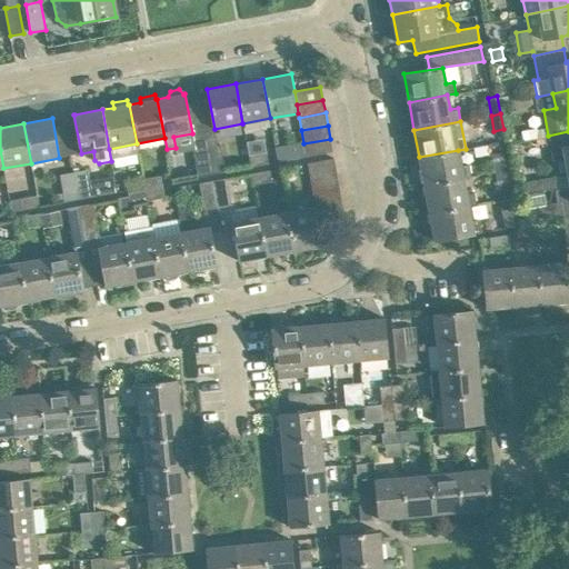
[(568,131),(548,136),(553,160),(565,158),(568,175),(568,173),(568,131)]
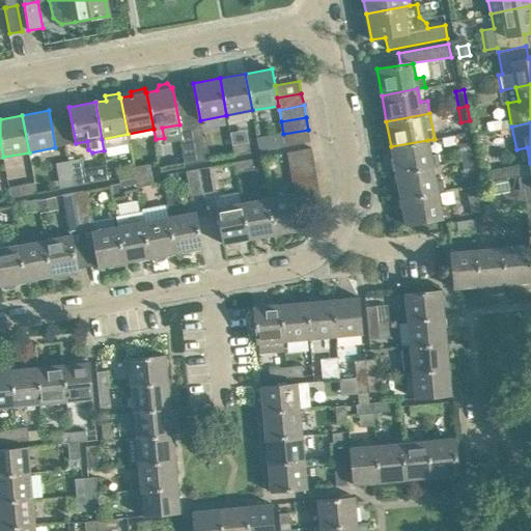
[(308,130),(283,134),(286,146),(310,141),(308,130)]
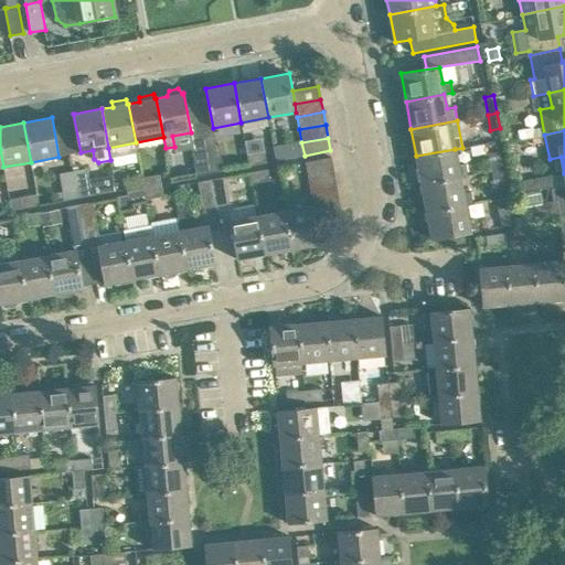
[(223,170),(217,142),(205,146),(210,173),(223,170)]
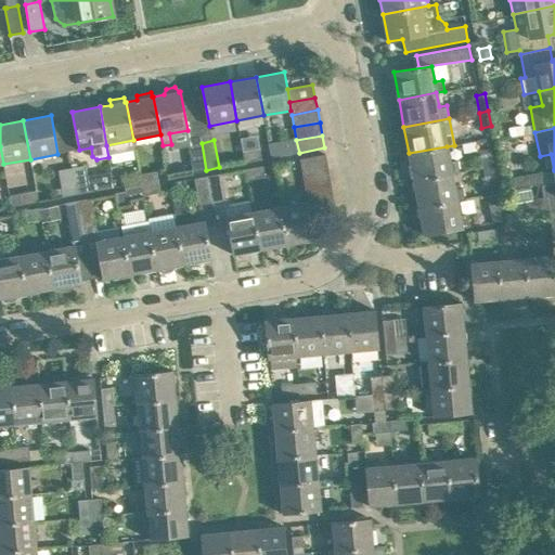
[(206,170),(202,143),(188,145),(193,172),(206,170)]
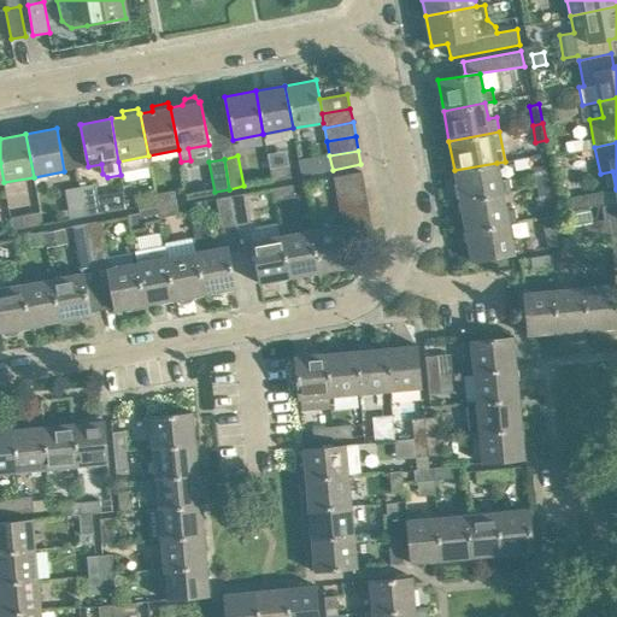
[(497,163),(454,170),(460,200),(501,193),(511,191),(509,178),(499,180),(497,163)]
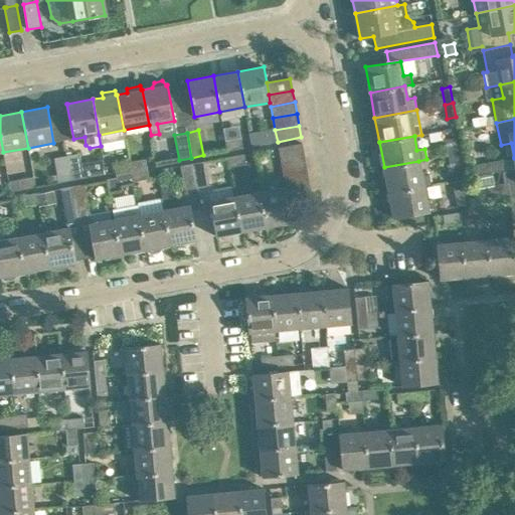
[(445,139),(448,155),(457,154),(454,138),(445,139)]
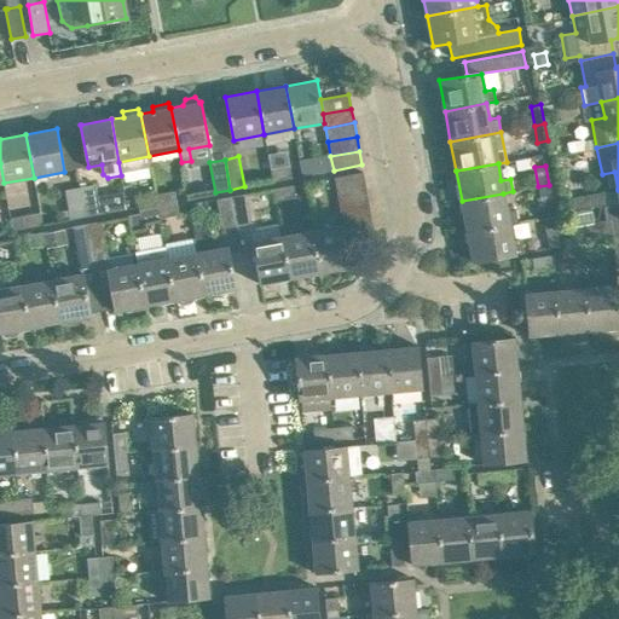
[(271,169),(271,175),(272,181),(289,178),(288,167),(271,169)]
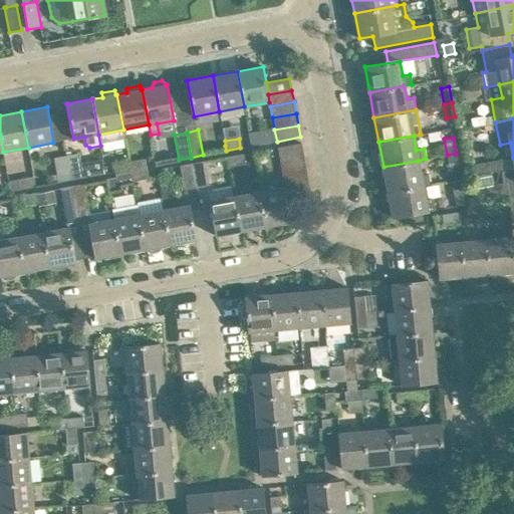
[(301,143),(278,148),(280,160),(303,155),(301,143)]
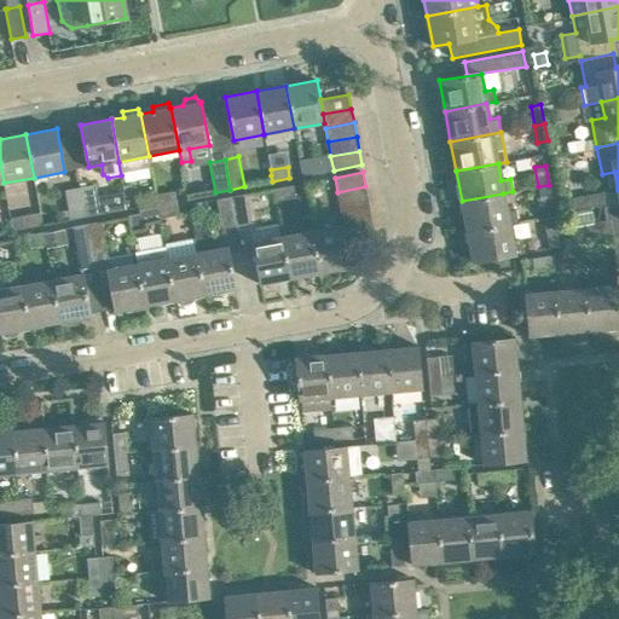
[(93,184),(79,186),(85,217),(99,214),(93,184)]
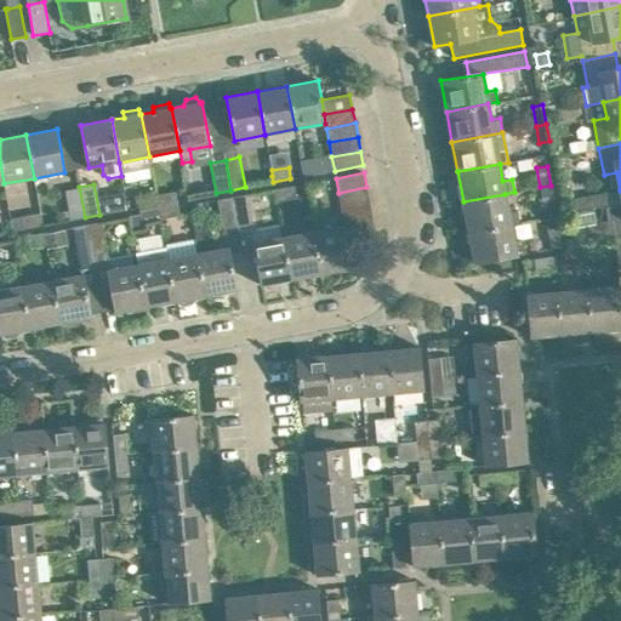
[(292,186),(274,189),(278,203),(295,199),(292,186)]
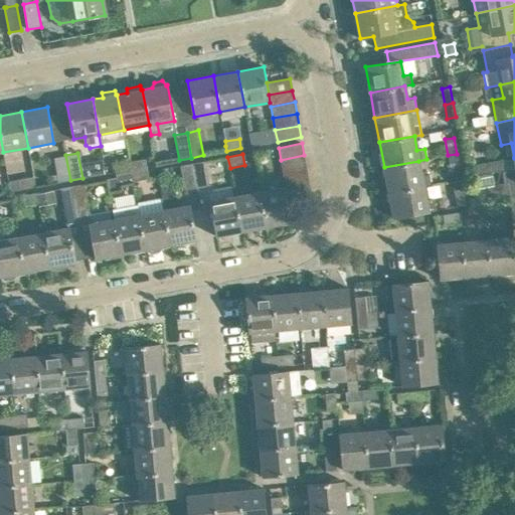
[(459,168),(457,154),(448,155),(451,170),(459,168)]
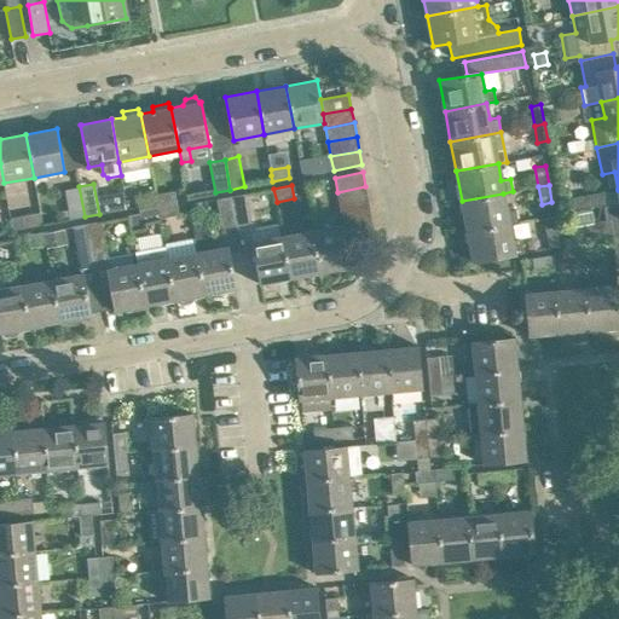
[(85,217),(79,186),(64,189),(69,220),(85,217)]
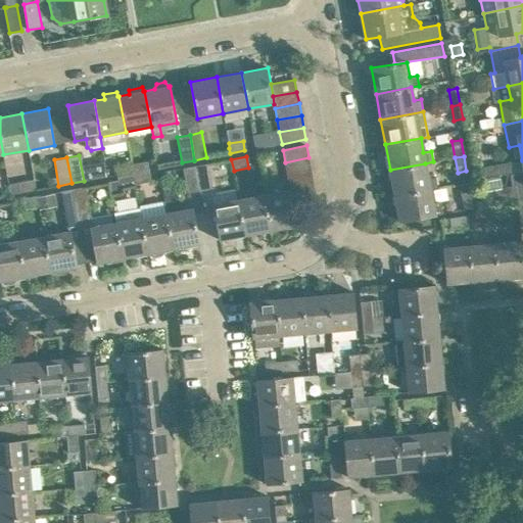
[(308,157),(285,162),(287,174),(312,170),(308,157)]
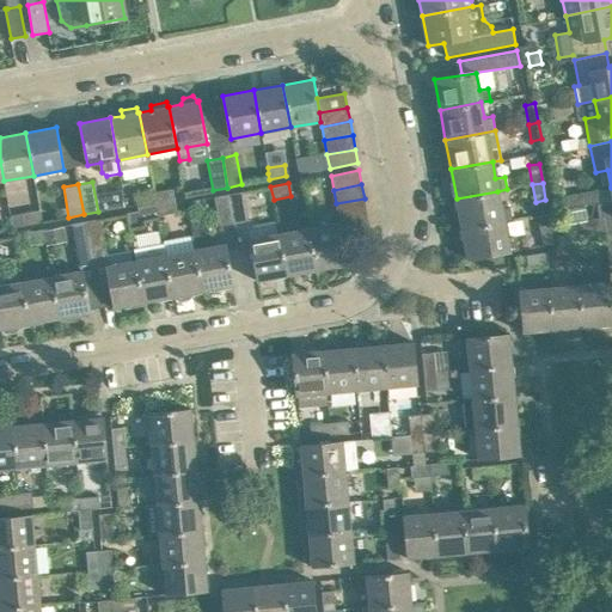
[(611,187),(611,188),(611,194),(611,203),(610,204),(609,201),(597,203),(600,220),(567,226),(569,243),(606,237),(609,257),(611,256),(611,187)]
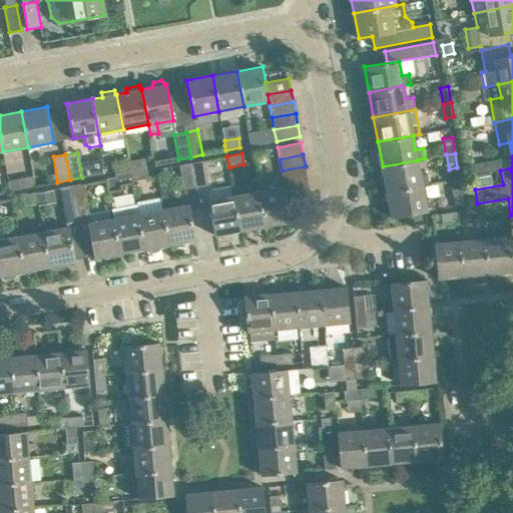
[(146,168),(144,158),(129,161),(131,171),(146,168)]
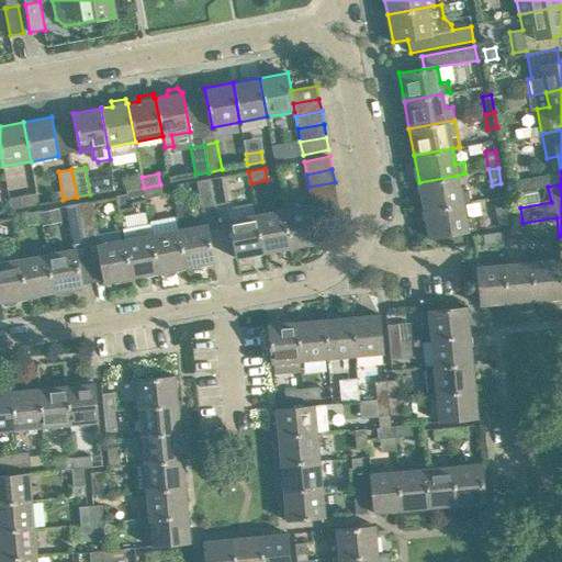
[(228,203),(223,176),(210,179),(215,205),(228,203)]
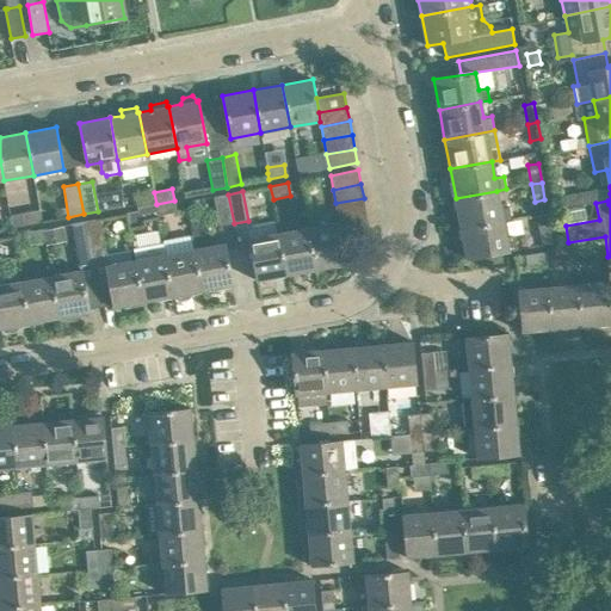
[(500,209),(497,191),(456,198),(461,228),(503,221),(511,218),(510,208),(500,209)]
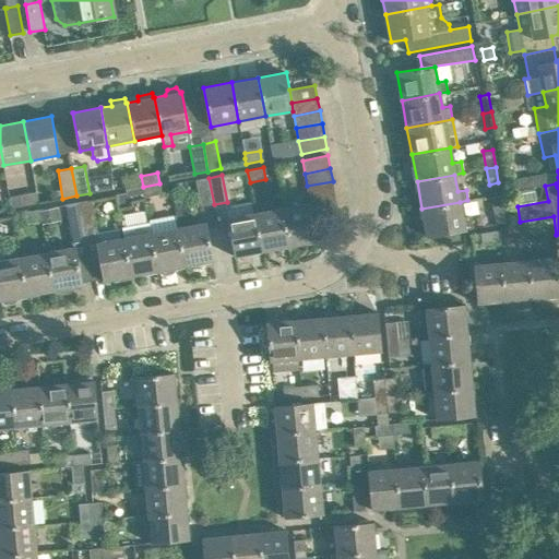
[(143,187),(141,176),(123,179),(125,190),(143,187)]
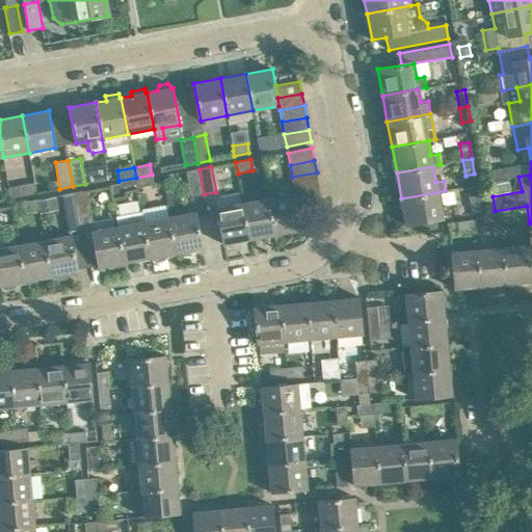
[(204,194),(198,169),(186,171),(191,196),(204,194)]
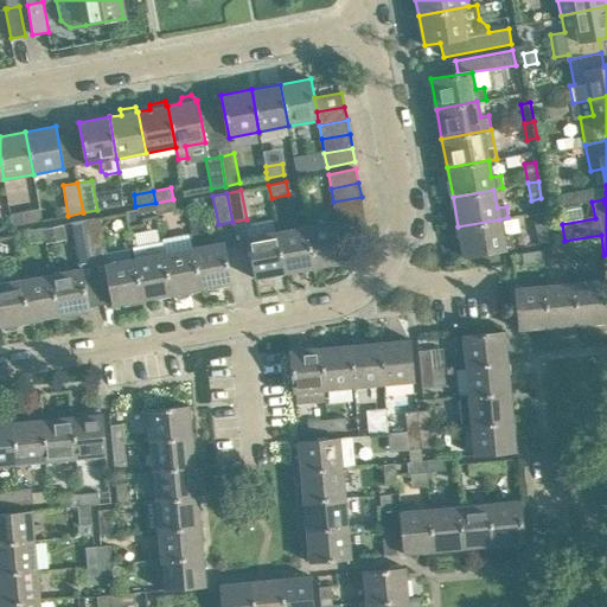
[(364,210),(362,197),(333,202),(336,216),(364,210)]
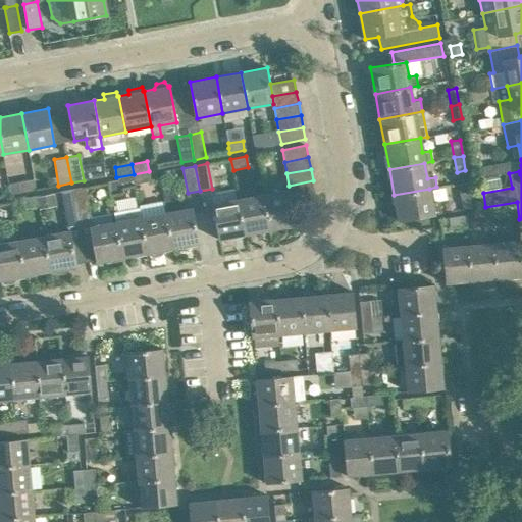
[(151,181),(149,171),(134,174),(136,185),(151,181)]
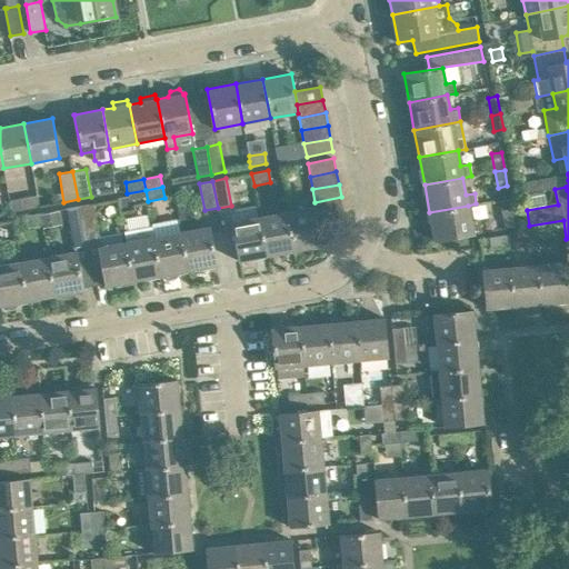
[(148,201),(146,190),(127,193),(128,196),(119,197),(121,211),(133,209),(132,203),(148,201)]
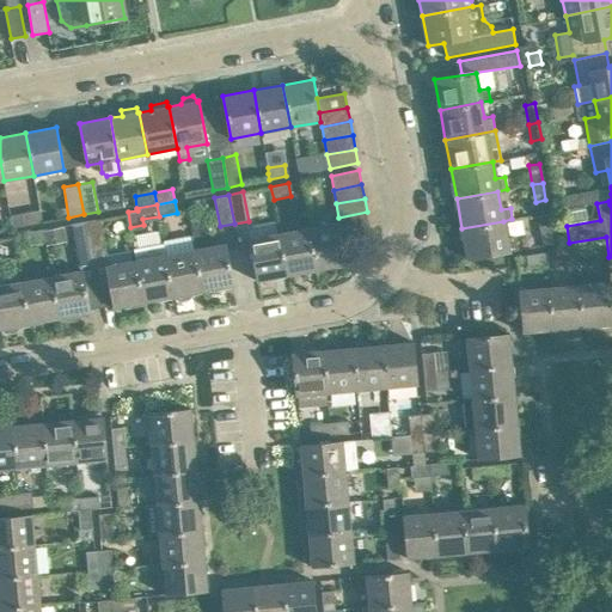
[(40,210),(20,214),(10,216),(12,227),(42,222),(40,210)]
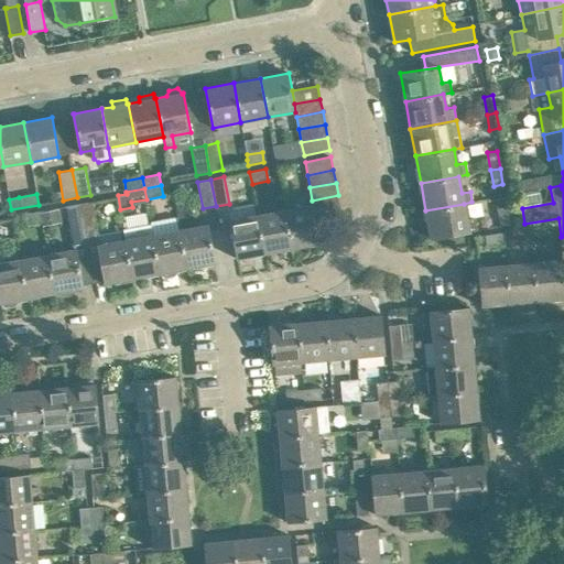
[(338,195),(312,201),(313,205),(314,214),(340,208),(338,195)]
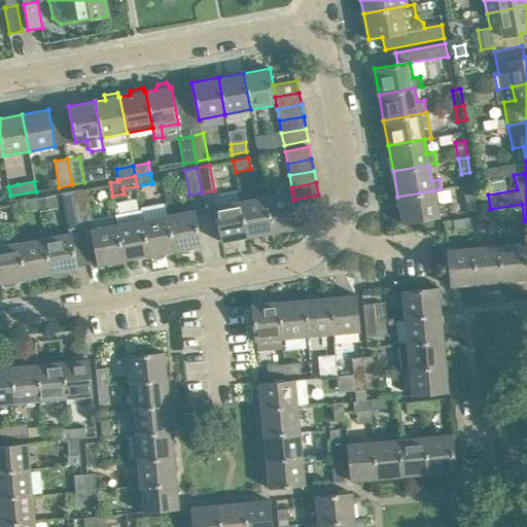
[(85,188),(73,190),(78,215),(91,213),(85,188)]
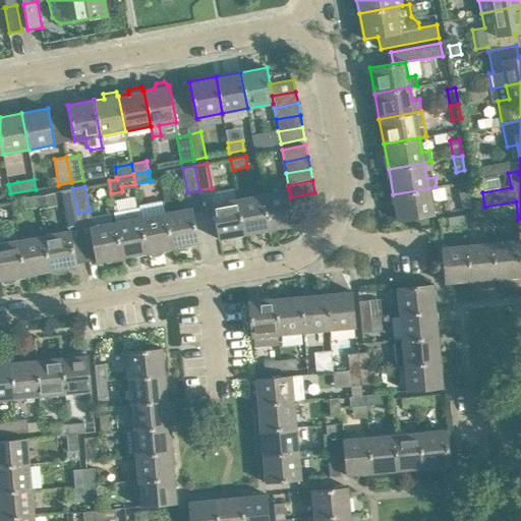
[(77,213),(72,188),(59,190),(64,216),(77,213)]
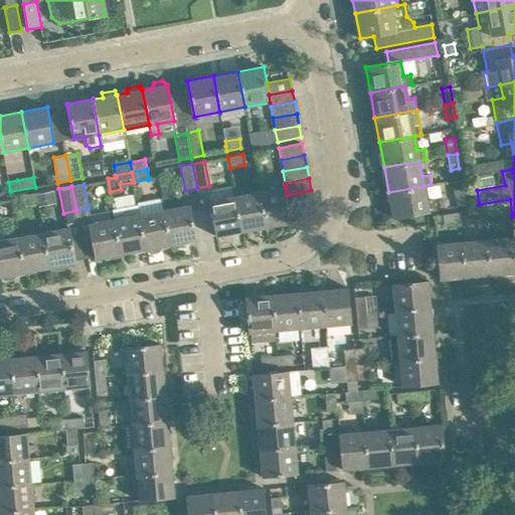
[(426,200),(423,186),(388,192),(393,218),(436,210),(434,199),(426,200)]
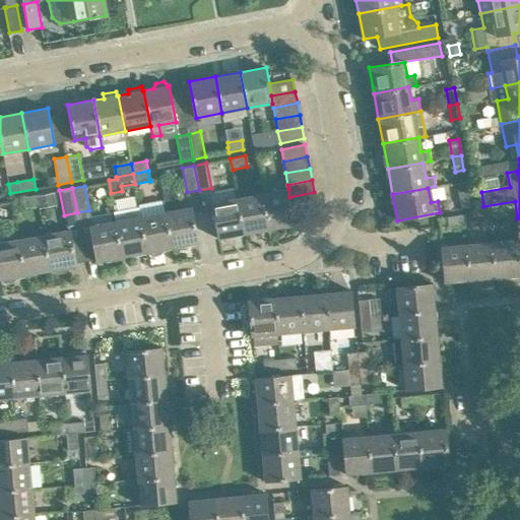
[(263,194),(269,230),(296,224),(289,197),(288,189),(263,194)]
